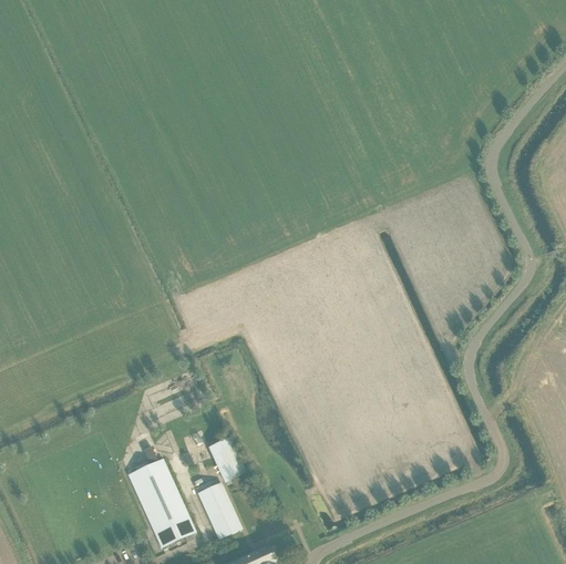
[(228,437),(208,447),(224,481),(245,471),(228,437)]
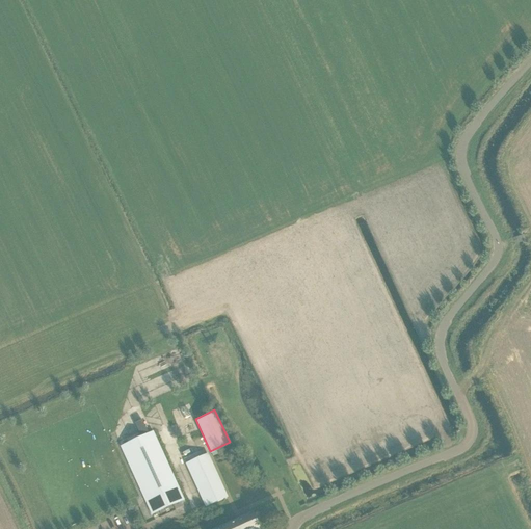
[(147,431),(140,418),(133,421),(139,435),(121,444),(147,501),(177,486),(151,430),(147,431)]
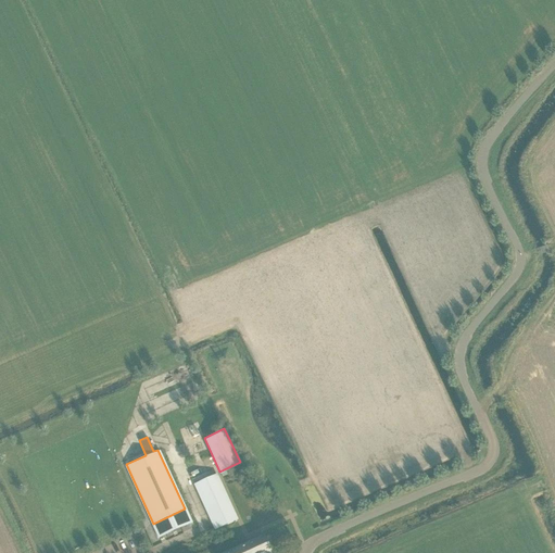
[(235,514),(216,473),(193,482),(213,524),(235,514)]
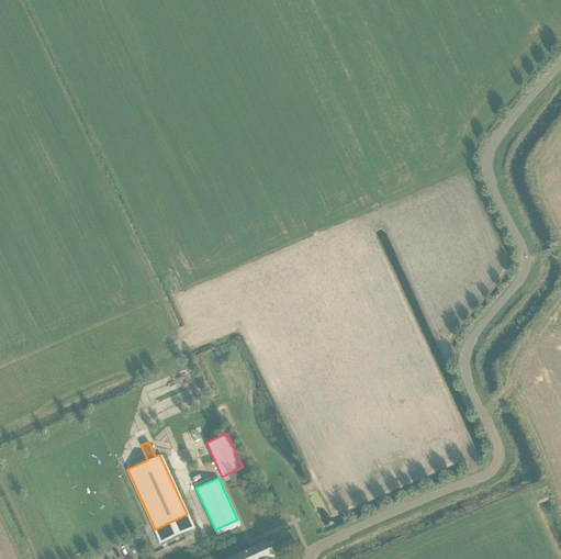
[(261,516),(259,511),(243,518),(245,522),(248,521),(249,523),(261,516)]
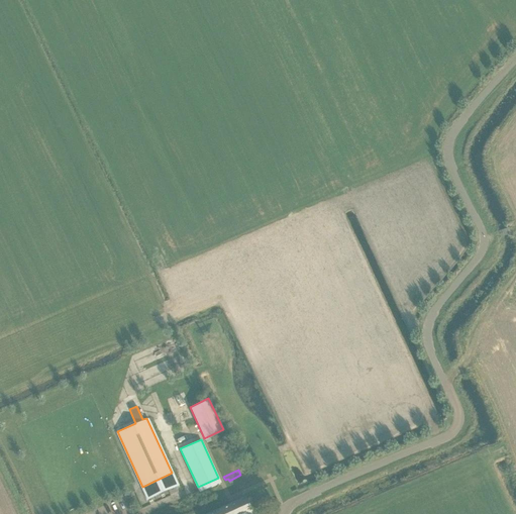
[(246,513),(250,512),(244,497),(204,513),(246,513)]
